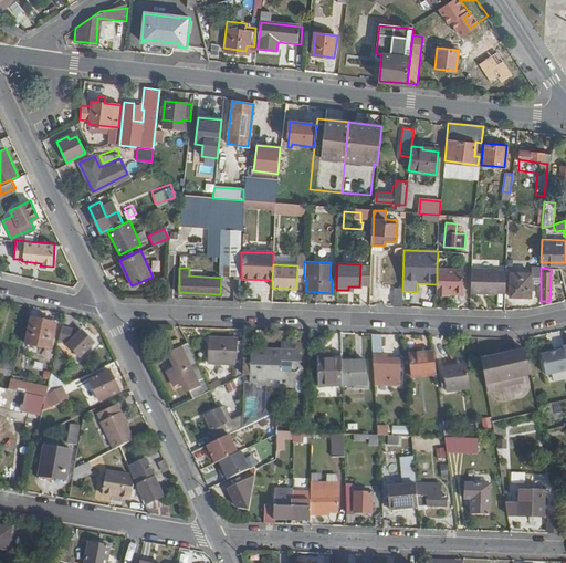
[(462,293),(463,271),(437,269),(437,284),(436,294),(448,295),(448,292),(462,293)]
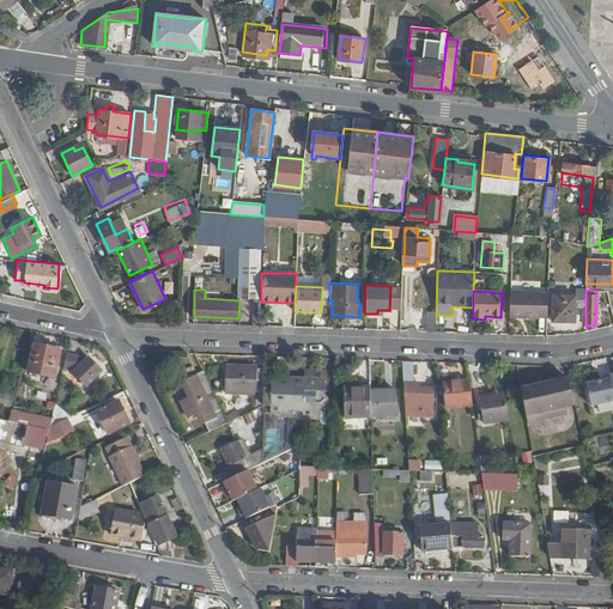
[(547,316),(548,293),(510,291),(509,317),(536,318),(536,315),(547,316)]
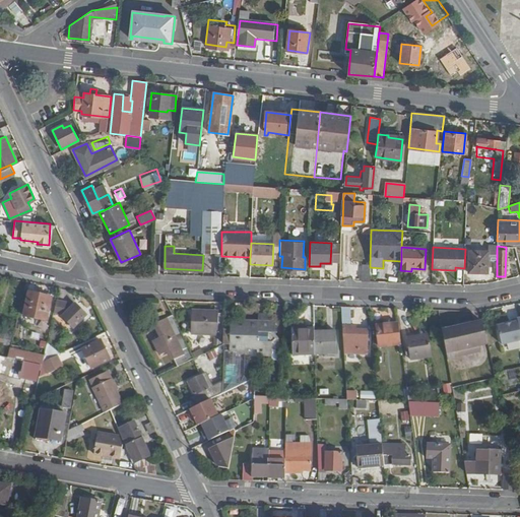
[(497,261),(497,249),(490,248),(490,252),(470,251),(470,272),(489,273),(489,261),(497,261)]
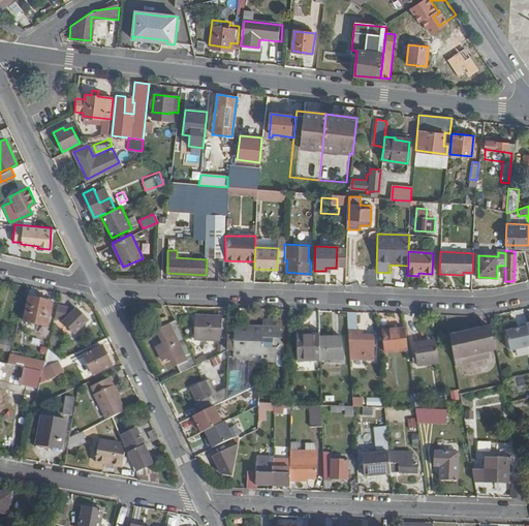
[(376,272),(376,269),(368,269),(368,287),(375,287),(376,272)]
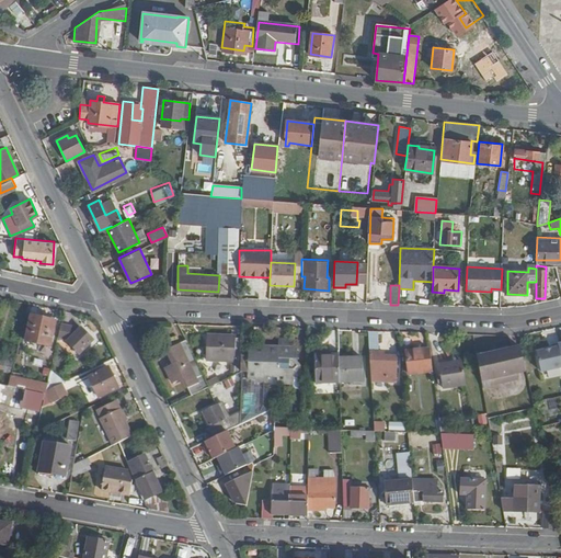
[(50,346),(56,321),(32,316),(26,341),(50,346)]
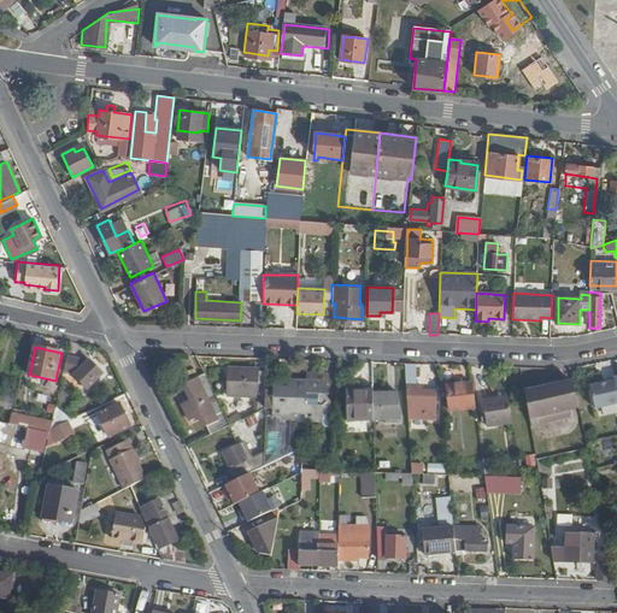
[(99,369),(90,359),(68,354),(64,371),(76,375),(86,383),(99,369)]
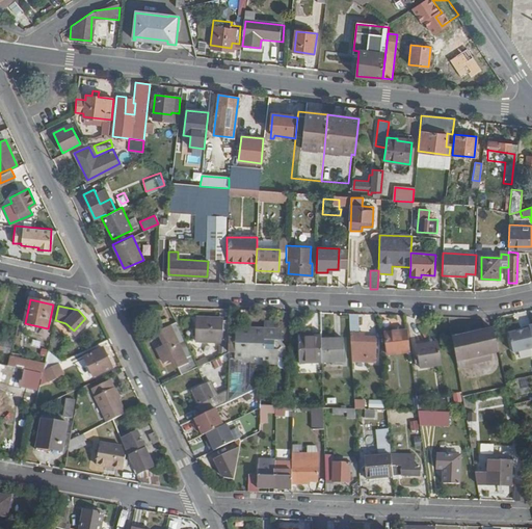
[(376,354),(377,338),(364,338),(364,332),(360,332),(357,314),(348,314),(351,354),(376,354)]
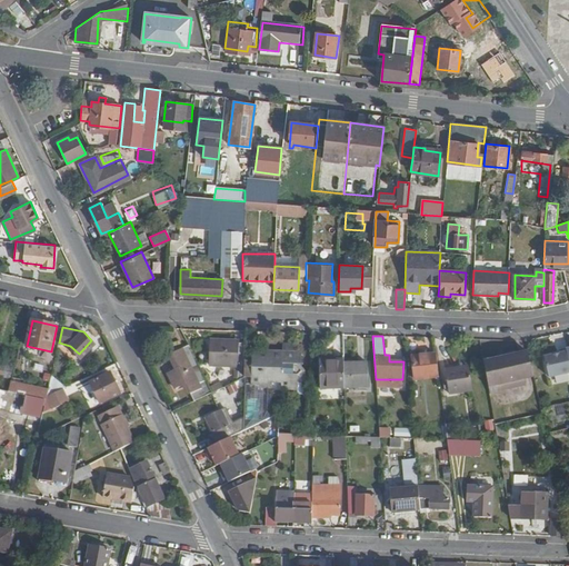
[(245,376),(246,344),(237,344),(237,341),(210,340),(209,364),(231,365),(230,383),(245,376)]
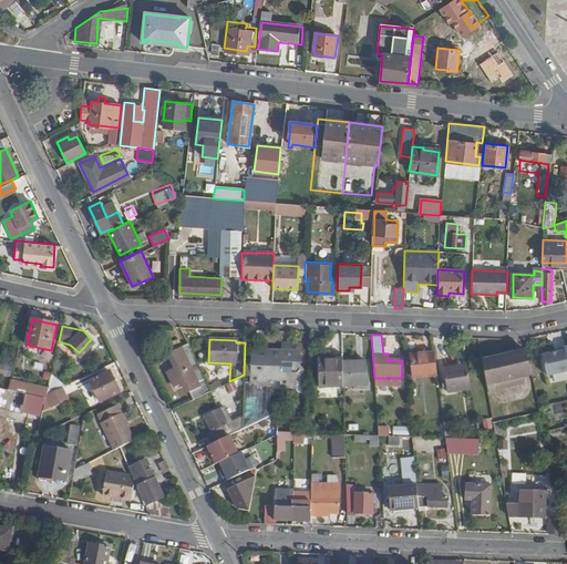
[(208,392),(187,344),(171,351),(177,366),(167,371),(175,387),(185,382),(193,400),(208,392)]
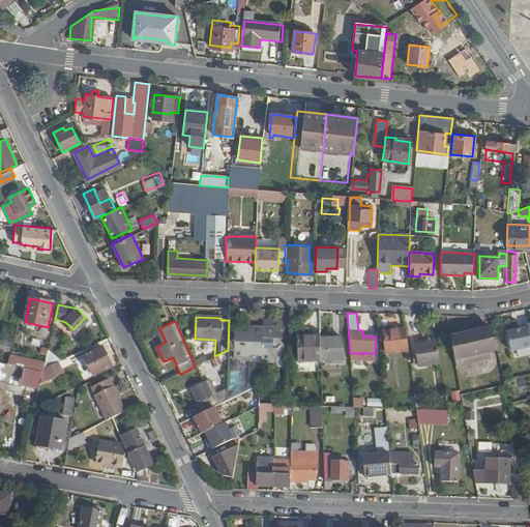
[(529,324),(528,325),(528,328),(507,331),(511,351),(529,347),(529,324)]
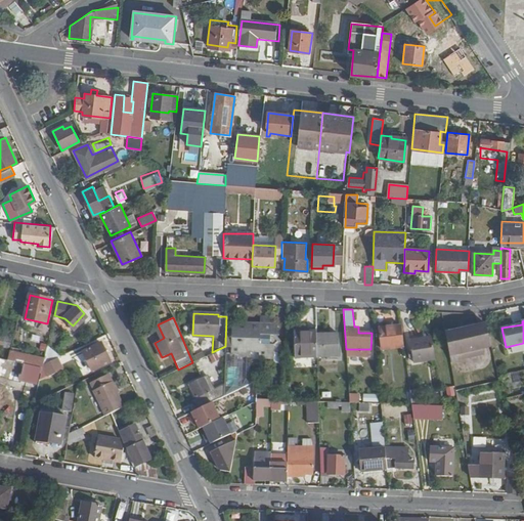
[(274,359),(274,345),(278,341),(273,337),(278,331),(270,321),(260,321),(259,326),(250,324),(250,329),(242,329),(242,324),(234,324),(231,328),(229,354),(251,355),(251,353),(259,353),(259,359),(274,359)]
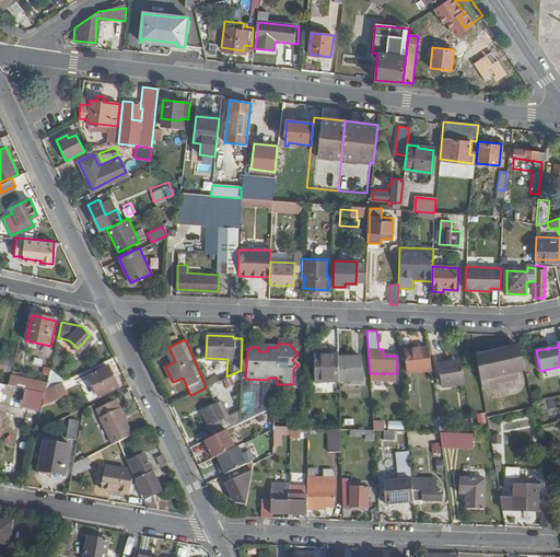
[(431,369),(429,348),(406,351),(408,373),(431,369)]
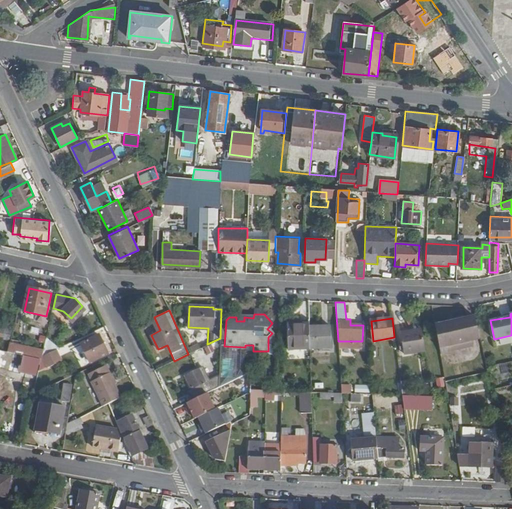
[(473,347),(468,319),(435,325),(440,354),(473,347)]
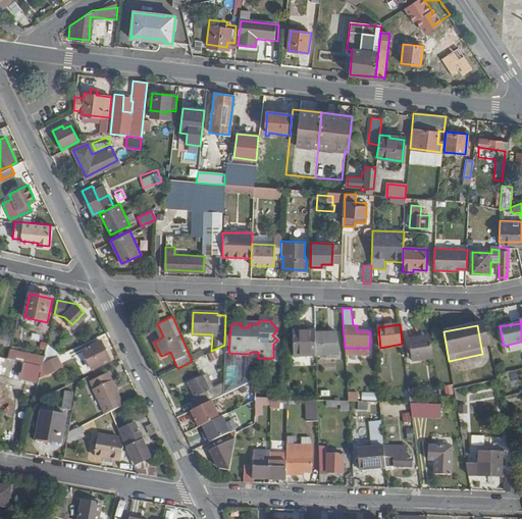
[(30,336),(40,338),(41,329),(31,328),(30,336)]
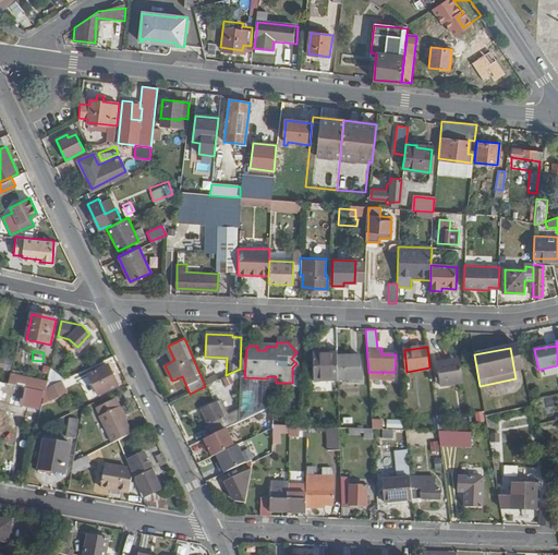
[(338,381),(337,358),(337,356),(323,356),(323,353),(314,354),(314,382),(338,381)]
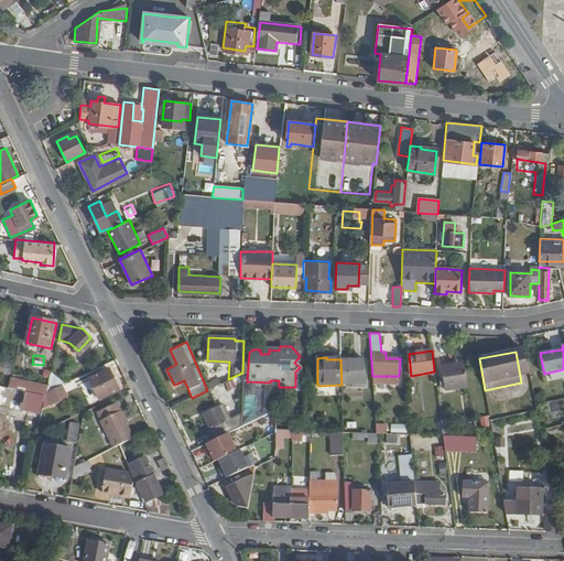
[(365,385),(365,362),(340,362),(342,385),(365,385)]
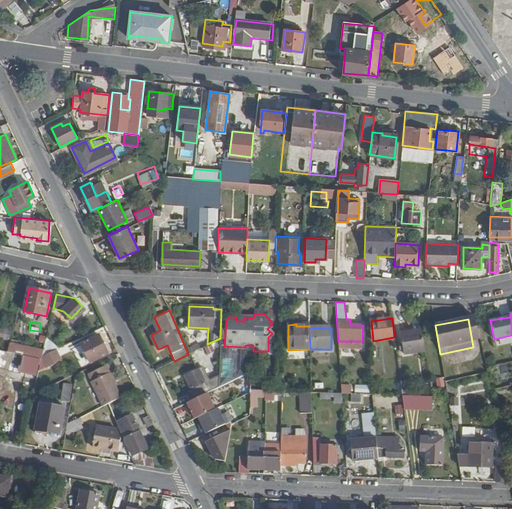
[(11,340),(13,331),(6,330),(4,339),(11,340)]
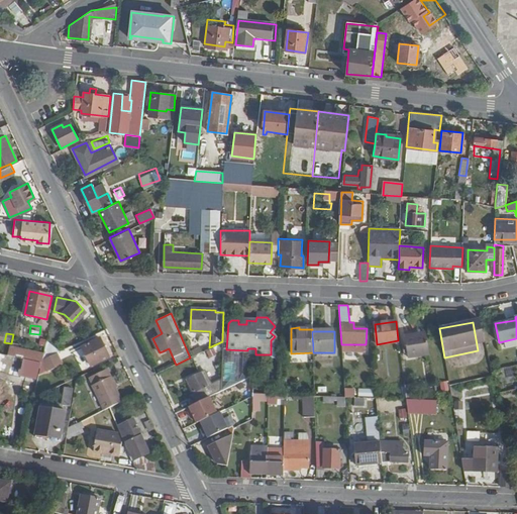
[(32,362),(38,336),(25,333),(22,346),(17,345),(15,357),(32,362)]
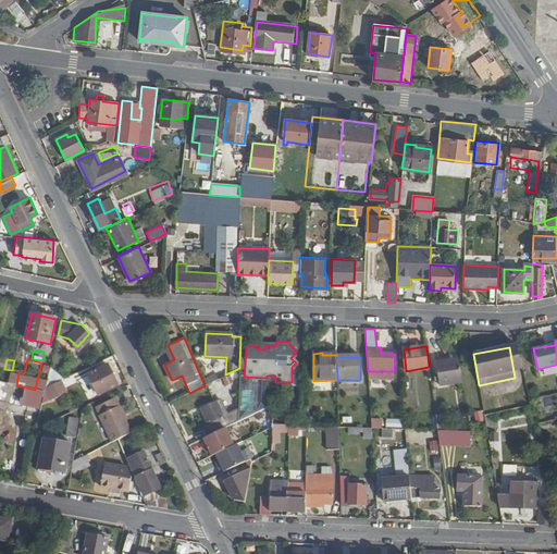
[(461,382),(458,359),(436,362),(438,385),(461,382)]
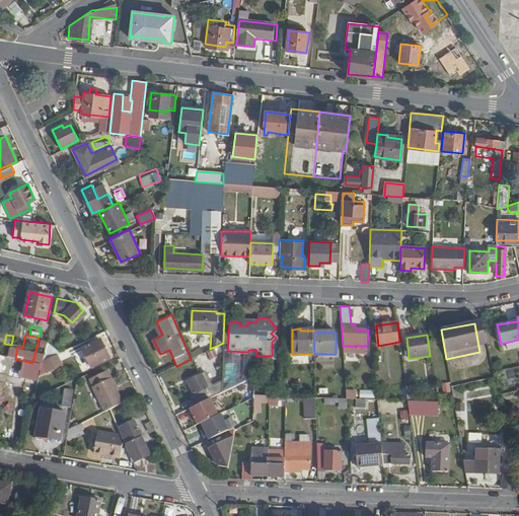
[(108,358),(99,340),(82,349),(91,367),(108,358)]
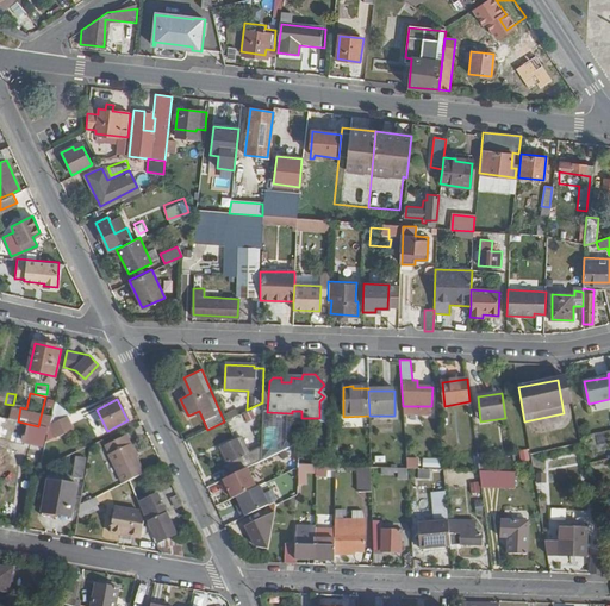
[(69,417),(56,400),(50,426),(53,425),(69,417)]
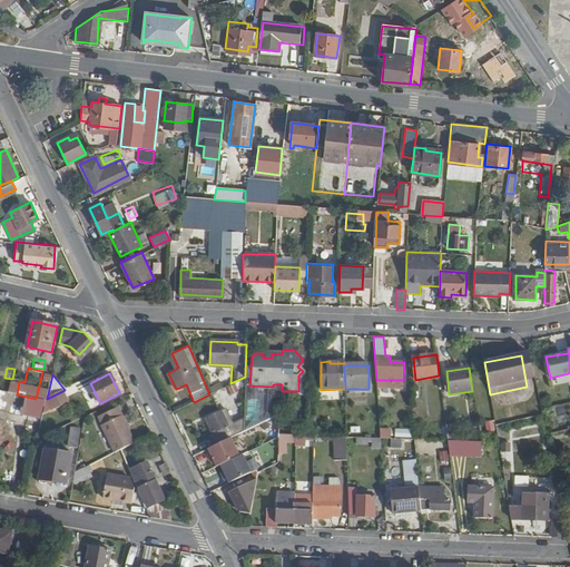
[(71,401),(66,389),(65,390),(49,398),(56,409),(71,401)]
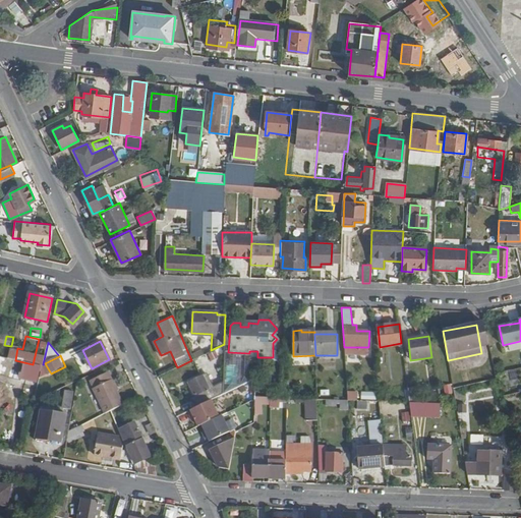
[(38,384),(42,367),(33,364),(15,360),(8,359),(5,370),(21,375),(20,380),(38,384)]
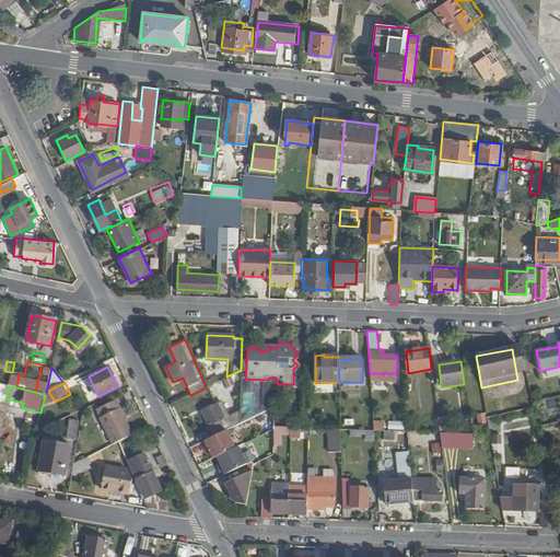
[(231,427),(219,403),(202,410),(210,426),(208,427),(212,436),(225,429),(231,427)]
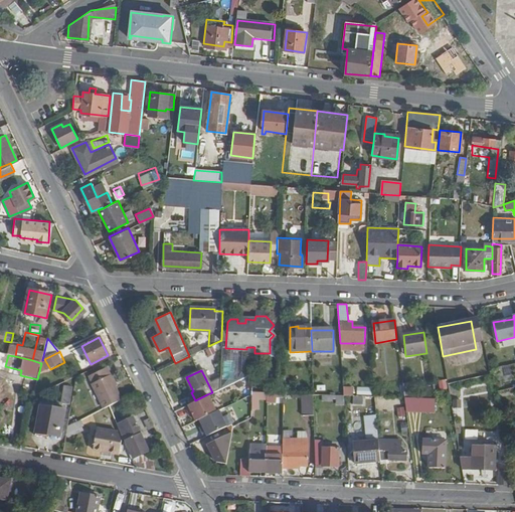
[(121,400),(109,376),(91,385),(103,409),(121,400)]
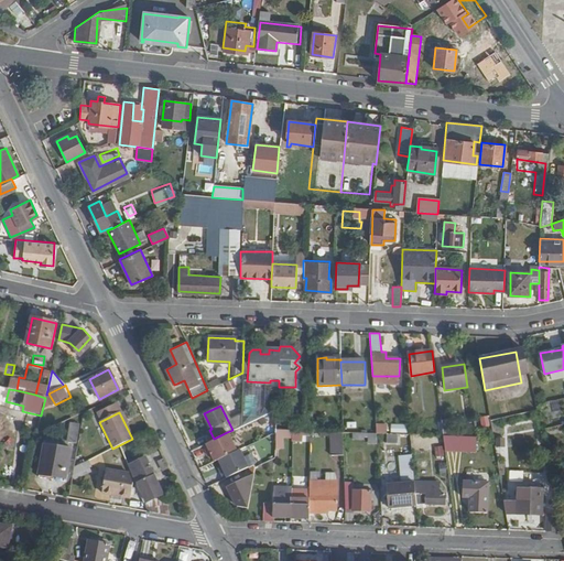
[(479,414),(480,424),(489,423),(488,413),(479,414)]
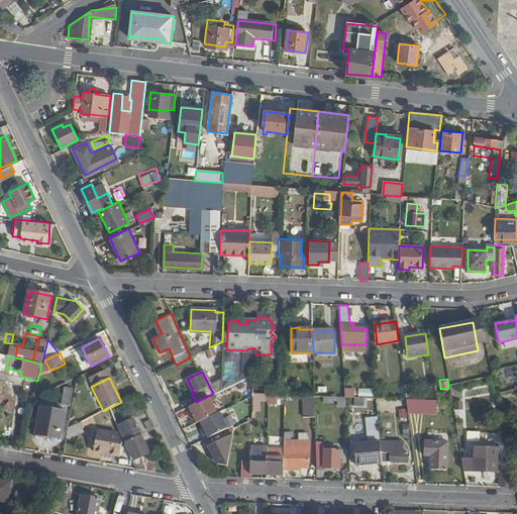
[(357,393),(373,394),(373,386),(357,385),(357,393)]
